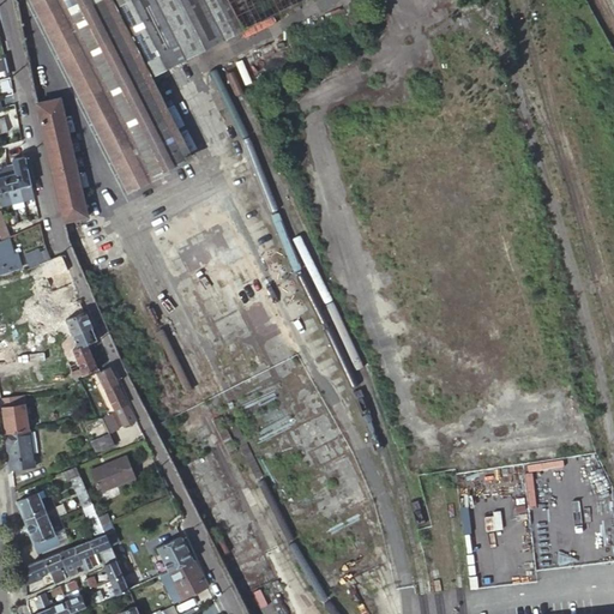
[(188,56),(158,0),(31,0),(131,191),(191,156),(152,76),(188,56)]
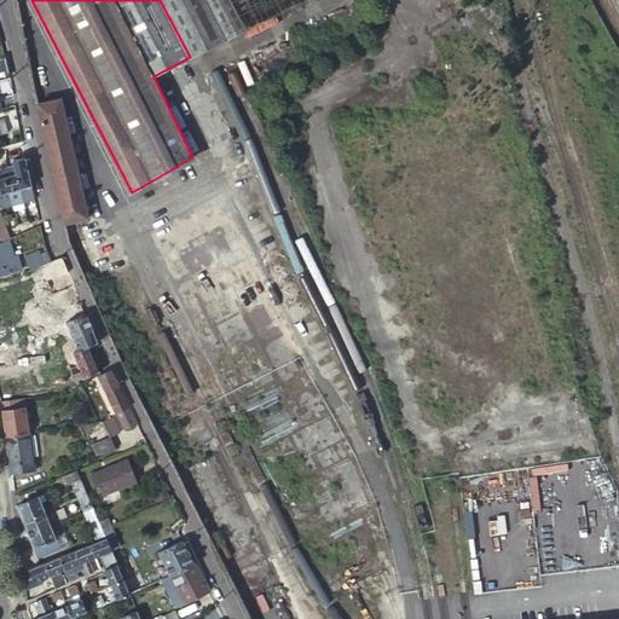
[(160,0),(190,57),(246,28),(231,0),(160,0)]
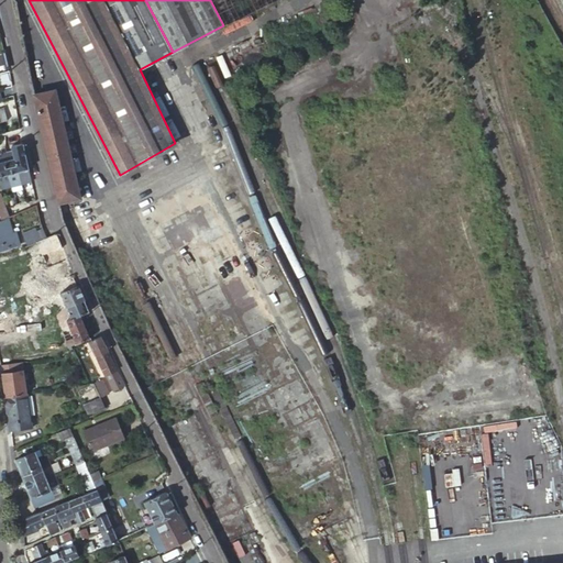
[(210,0),(223,25),(272,0),(210,0)]
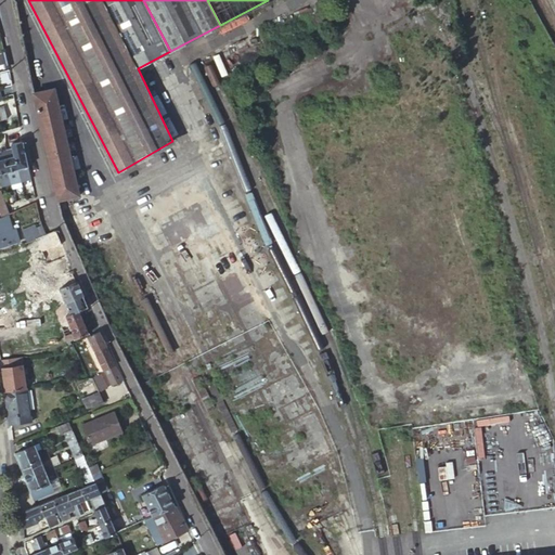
[(34,89),(57,202),(60,202),(79,197),(60,112),(55,113),(49,86),(34,89)]
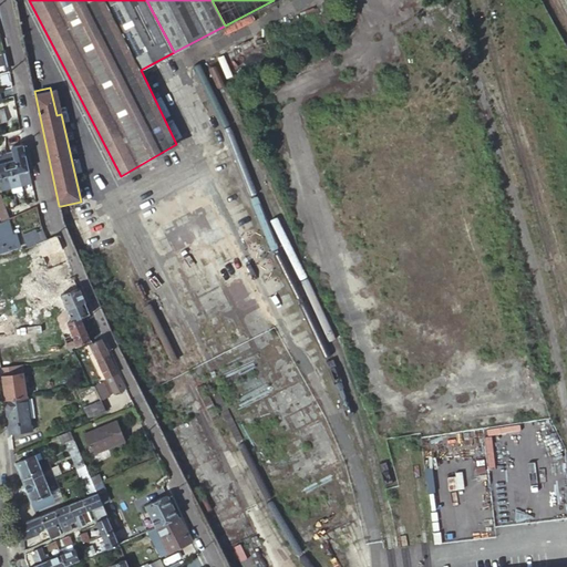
[(21,185),(31,182),(23,144),(21,144),(11,147),(12,152),(19,178),(21,185)]
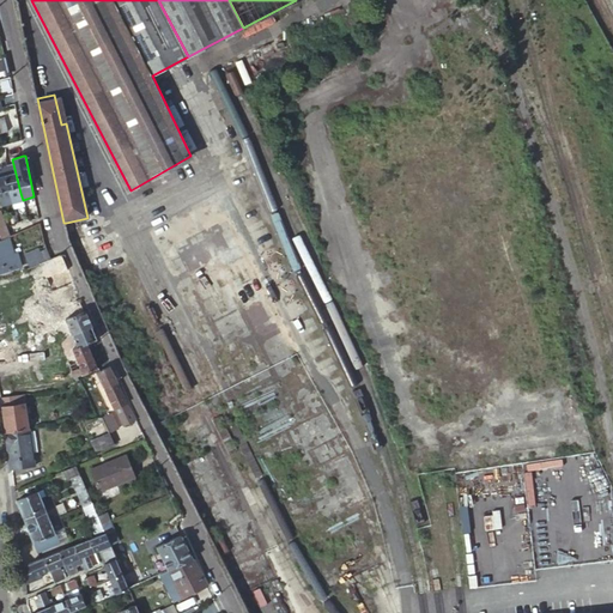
[(10,195),(12,204),(23,200),(20,193),(13,164),(1,167),(10,195)]
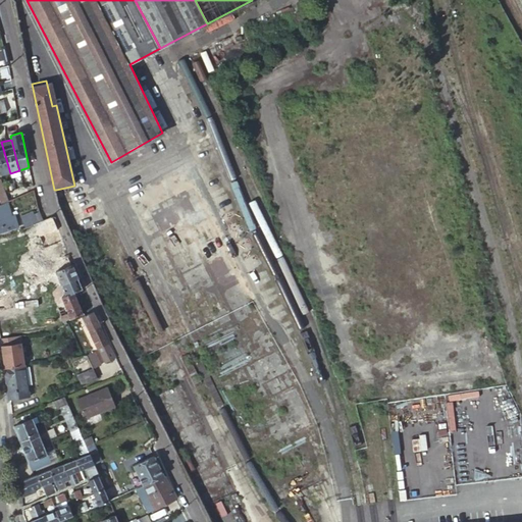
[(0,172),(1,175),(10,173),(8,166),(1,142),(0,142),(0,172)]
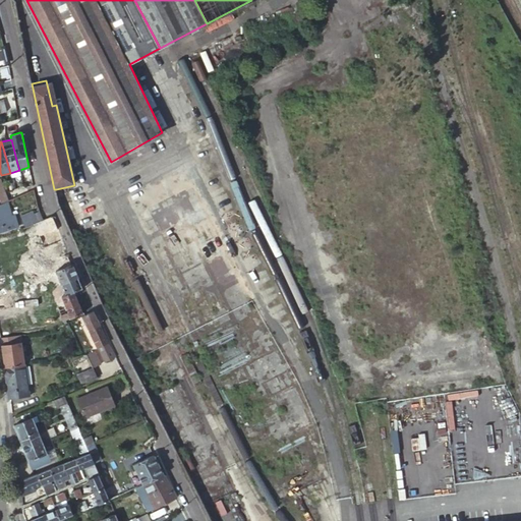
[(29,167),(19,170),(20,174),(20,176),(30,173),(29,167)]
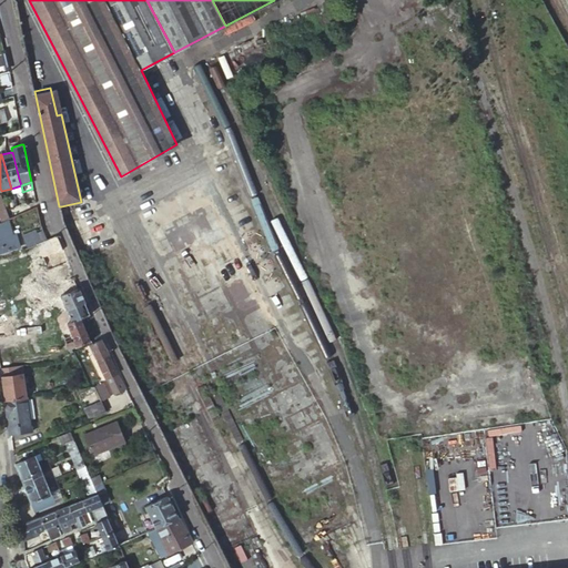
[(84,208),(77,209),(83,243),(91,242),(84,208)]
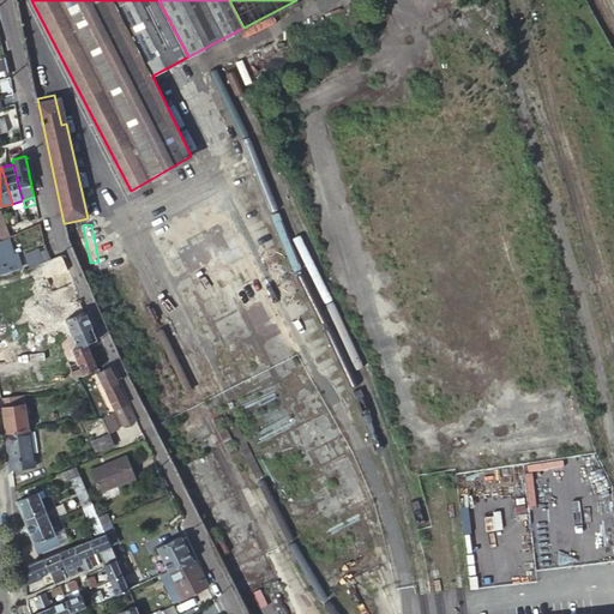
[(10,238),(2,241),(0,241),(0,266),(1,266),(4,271),(19,265),(14,253),(10,238)]
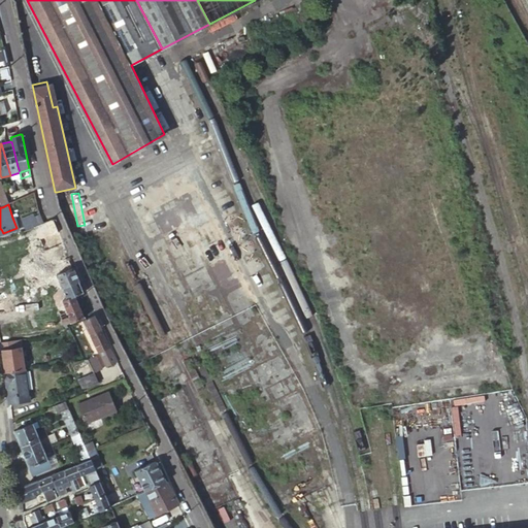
[(22,223),(25,230),(34,226),(43,223),(40,215),(22,223)]
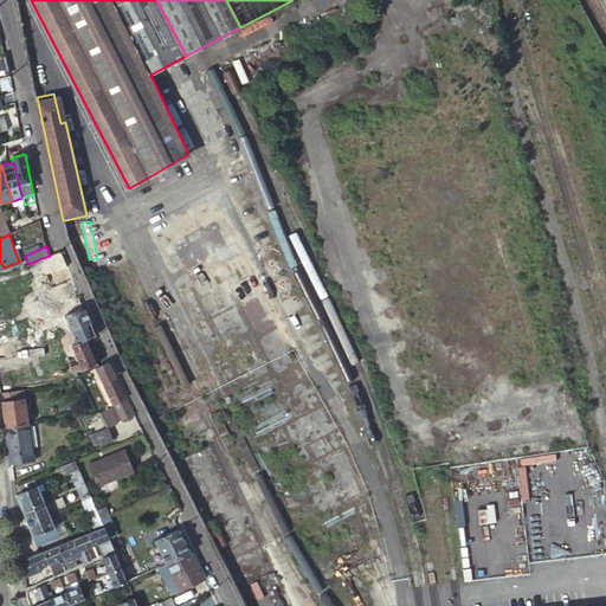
[(50,256),(39,259),(51,289),(72,281),(60,251),(50,256)]
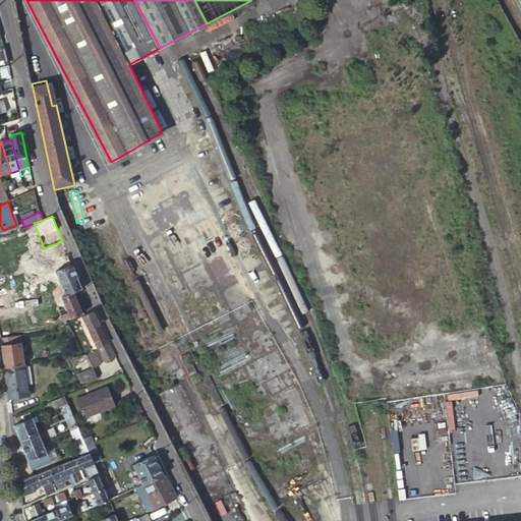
[(67,251),(62,241),(44,248),(22,256),(26,268),(67,251)]
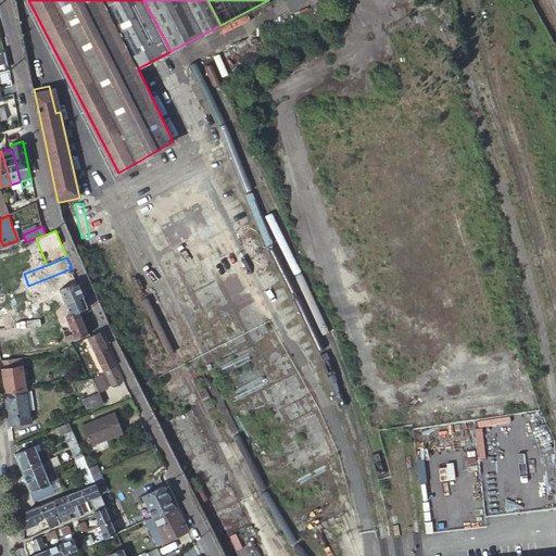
[(77,281),(74,273),(24,293),(28,302),(51,292),(77,281)]
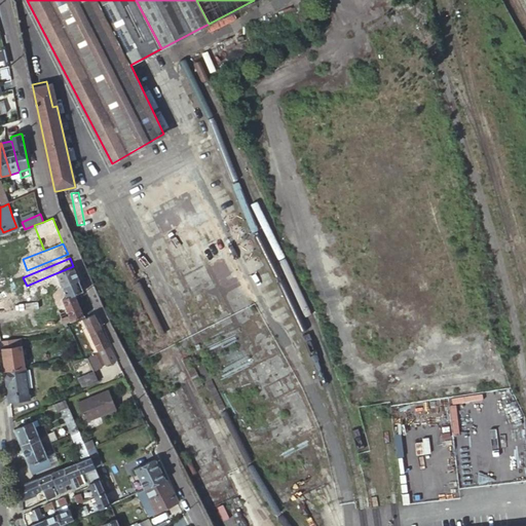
[(79,279),(73,266),(48,276),(50,282),(59,278),(62,286),(62,287),(79,279)]
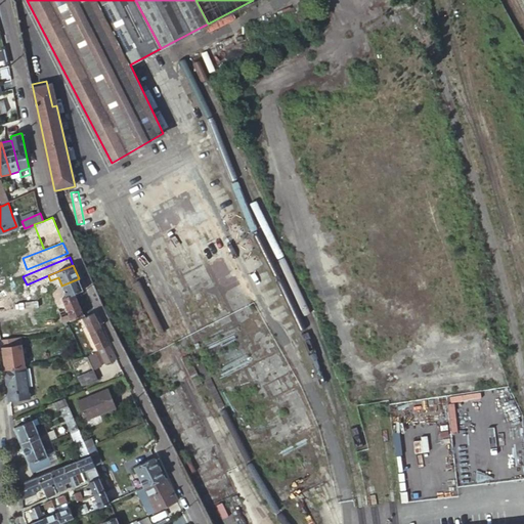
[(54,301),(54,302),(74,294),(83,290),(79,278),(61,286),(64,292),(58,294),(54,301)]
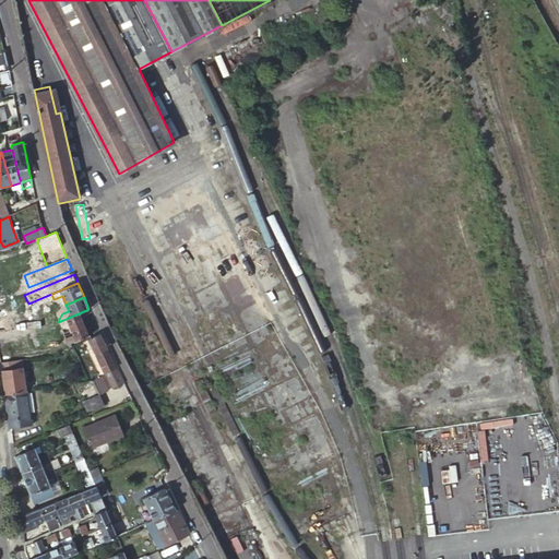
[(30,313),(27,304),(14,309),(18,318),(19,318),(30,313)]
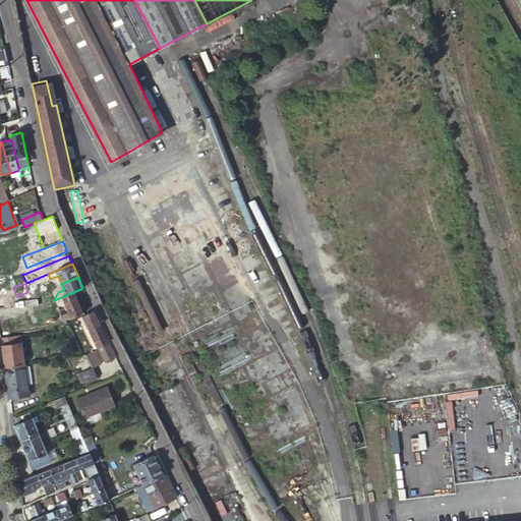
[(13,288),(9,289),(12,305),(19,304),(17,296),(16,296),(13,288)]
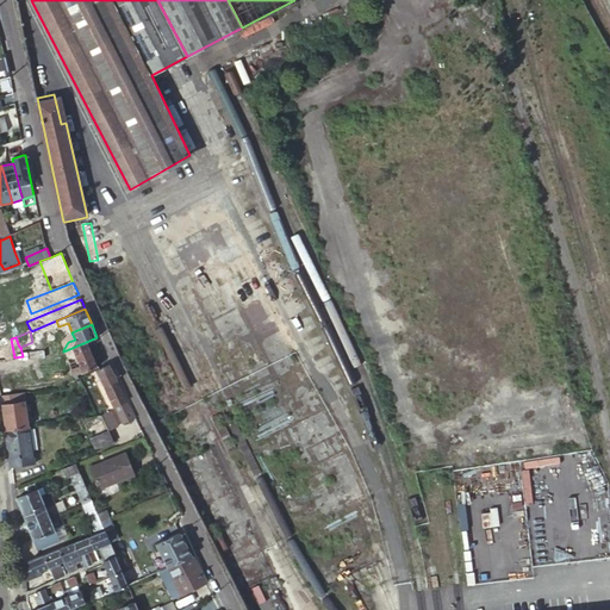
[(11,338),(0,340),(0,360),(14,358),(11,338)]
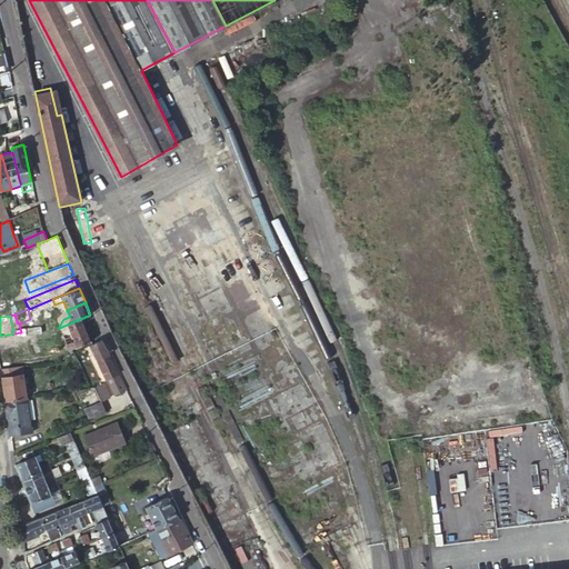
[(80,319),(59,328),(69,350),(90,341),(80,319)]
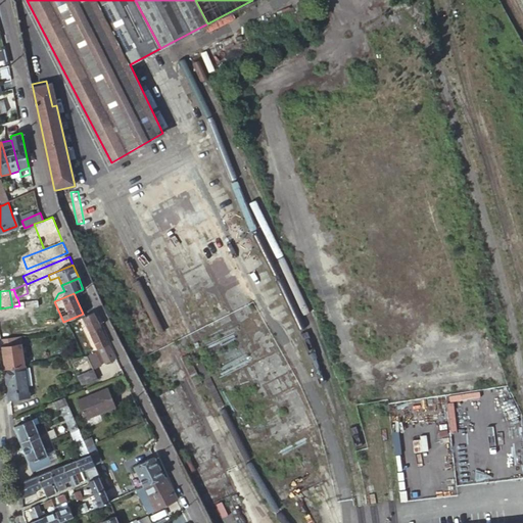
[(34,325),(41,322),(36,310),(29,313),(34,325)]
